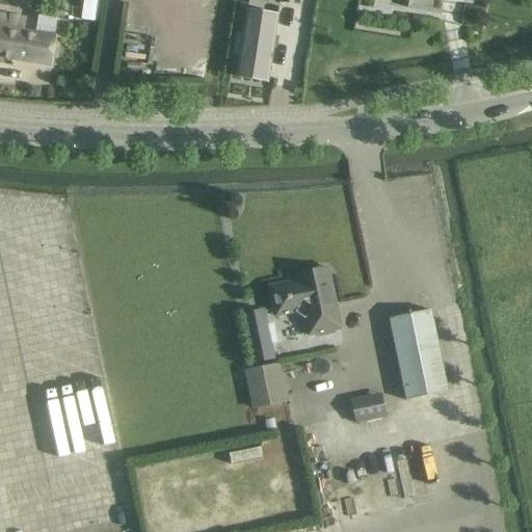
[(83,0),(81,20),(98,23),(101,0),(83,0)]
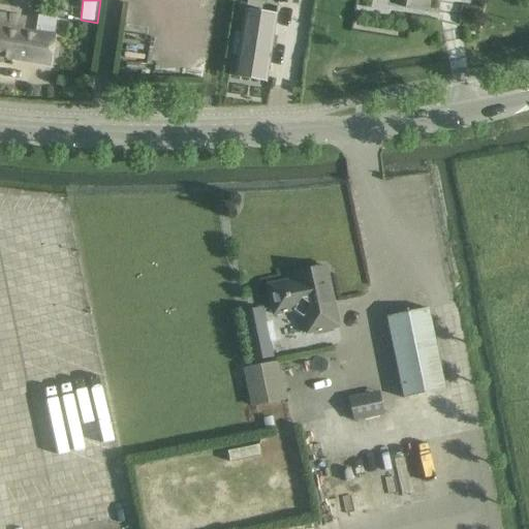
[(276,18),(244,12),(235,78),(266,82),(276,18)]
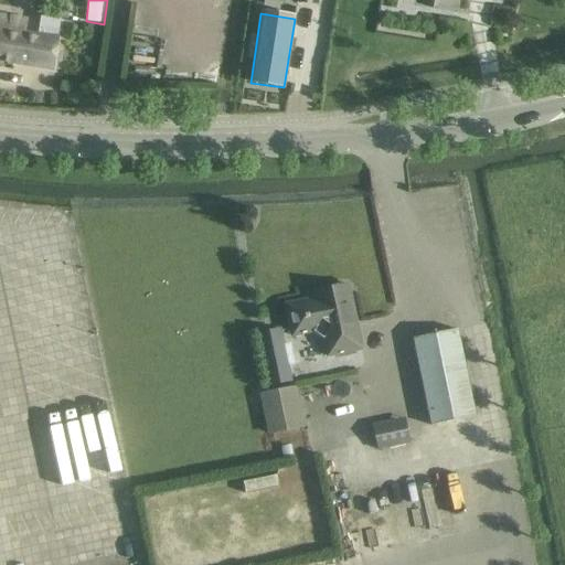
[(24,34),(25,21),(0,17),(0,61),(53,70),(59,40),(57,39),(61,20),(41,17),(38,36),(24,34)]
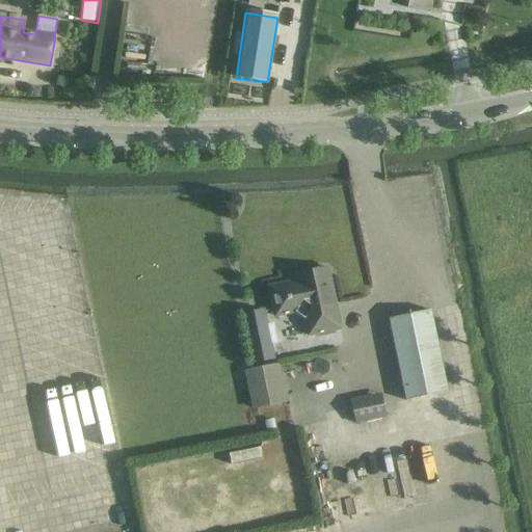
[(335,304),(329,280),(327,269),(295,275),(297,282),(269,288),(275,317),(293,313),(306,322),(309,337),(336,330),(330,306),(335,304)]
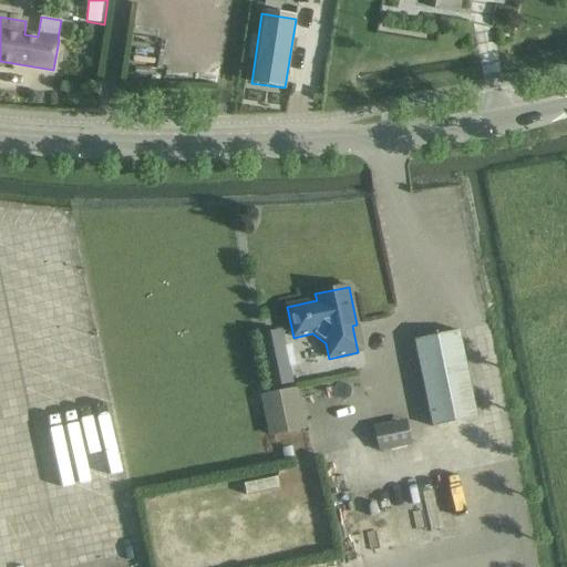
[(282,330),(257,336),(268,389),(294,384),(290,368),(286,346),(282,330)]
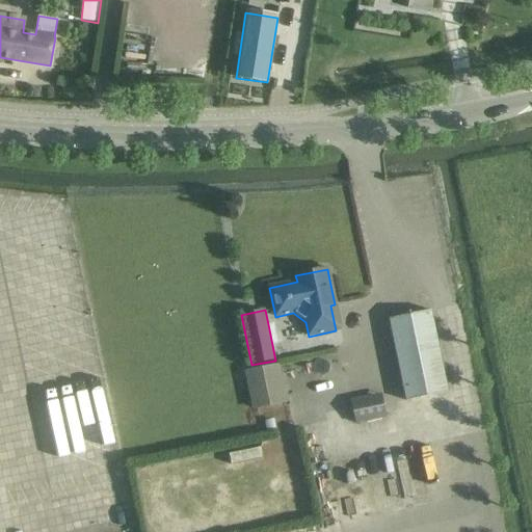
[(389,319),(406,401),(447,393),(430,311),(389,319)]
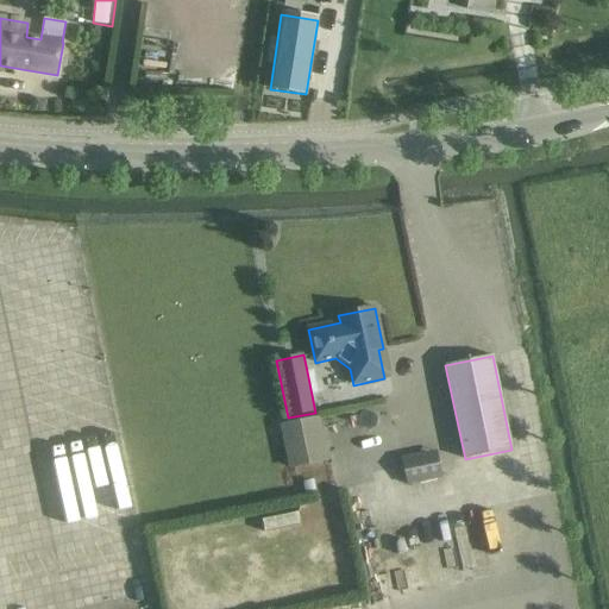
[(289,469),(307,465),(328,462),(320,418),(280,426),(289,469)]
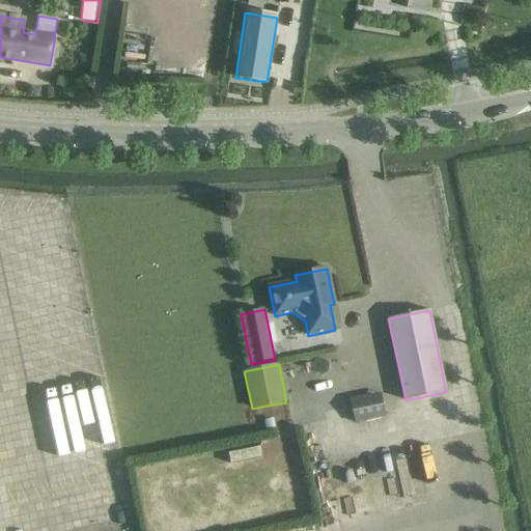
[(356,424),(385,418),(380,394),(350,400),(356,424)]
